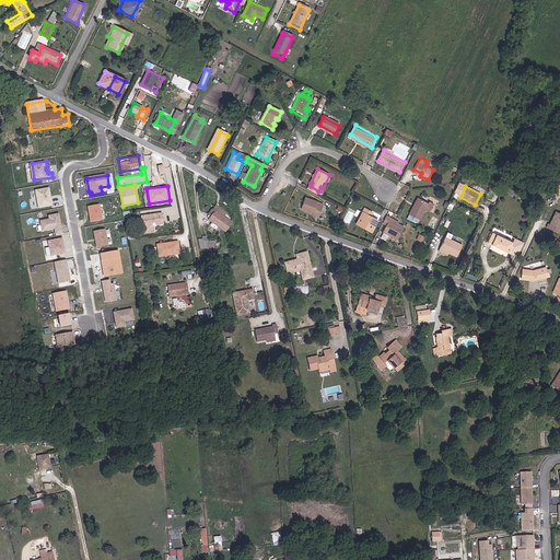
[(39,208),(53,205),(50,187),(36,189),(39,208)]
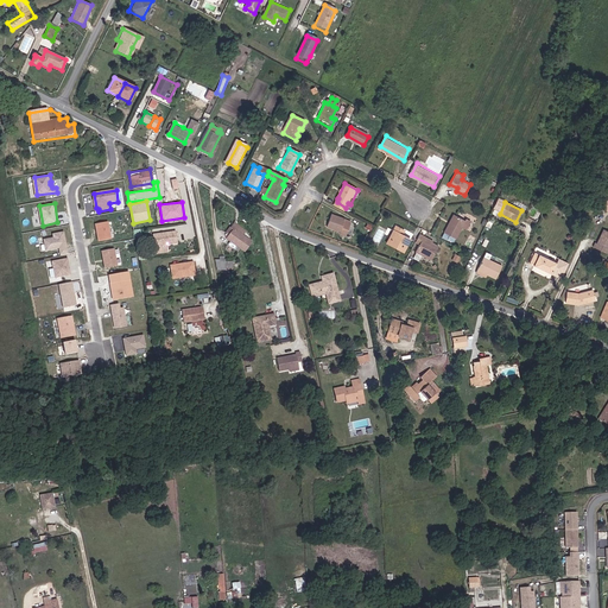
[(344,217),(333,211),(328,223),(342,229),(341,230),(347,233),(352,221),(344,217)]
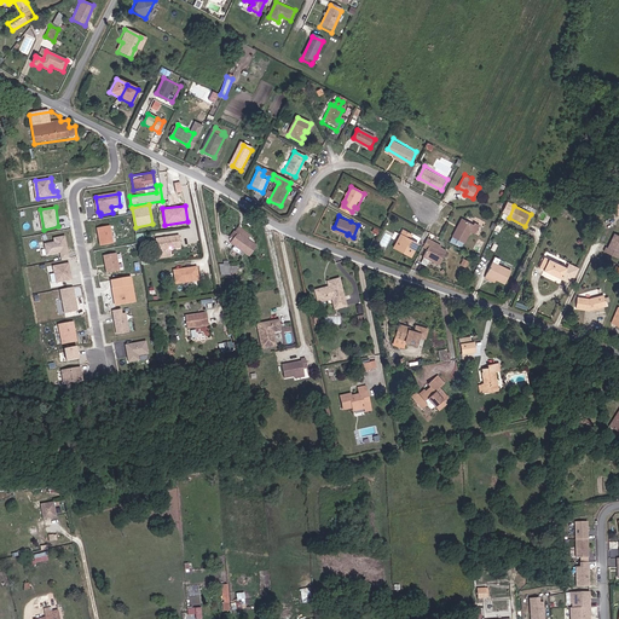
[(457,231),(456,230),(452,239),(463,244),(469,232),(474,235),(479,225),(474,223),(473,225),(463,220),(457,231)]
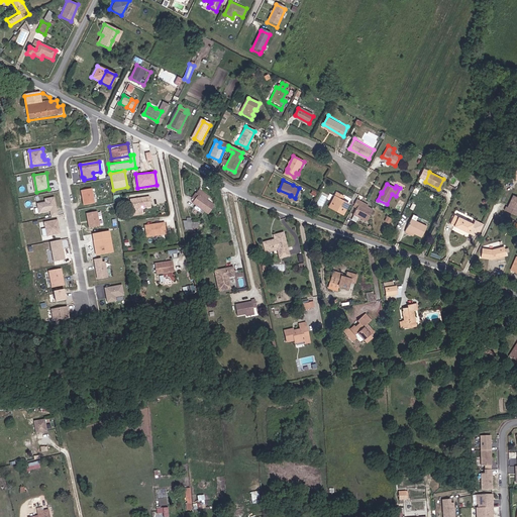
[(93,189),(82,191),(85,206),(95,204),(93,189)]
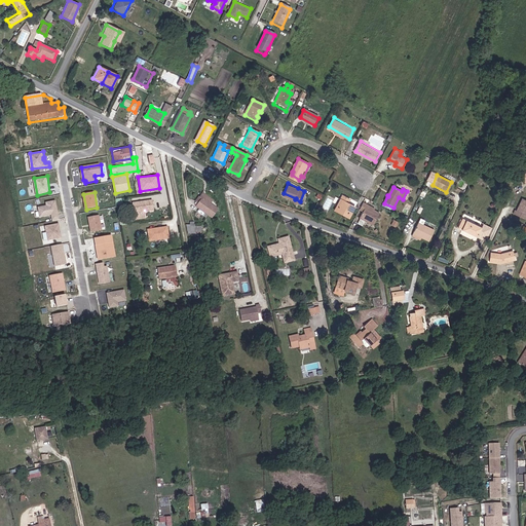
[(207,211),(212,214),(218,205),(203,195),(197,203),(207,211)]
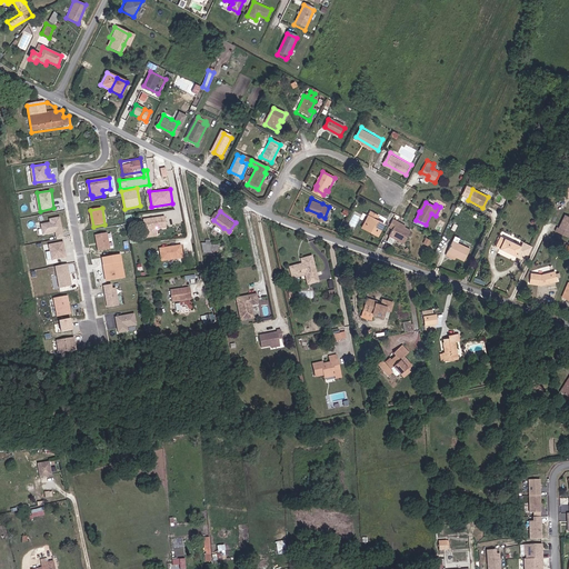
[(372,233),(371,236),(377,238),(382,226),(375,222),(377,218),(369,213),(367,218),(369,219),(365,229),(372,233)]
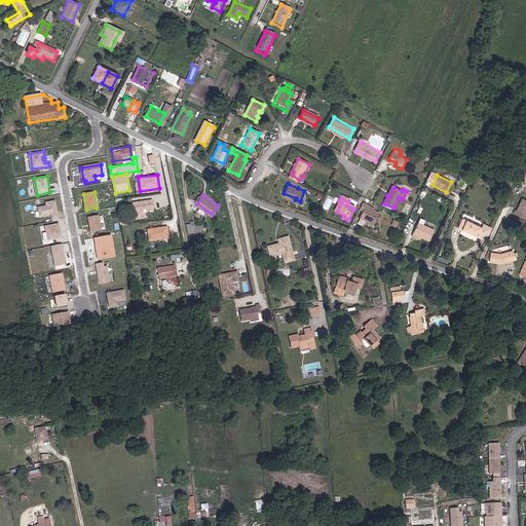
[(150,211),(149,199),(133,202),(134,213),(150,211)]
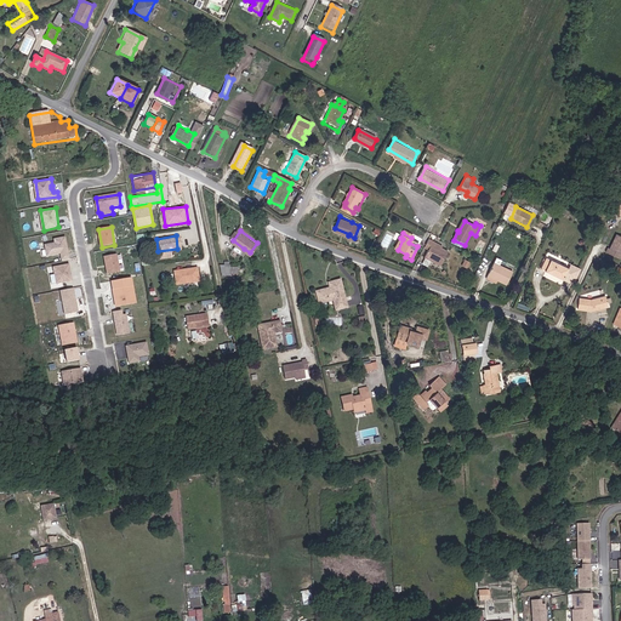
[(47,256),(58,254),(57,252),(61,252),(61,254),(61,255),(68,254),(66,237),(55,239),(55,243),(45,244),(47,256)]
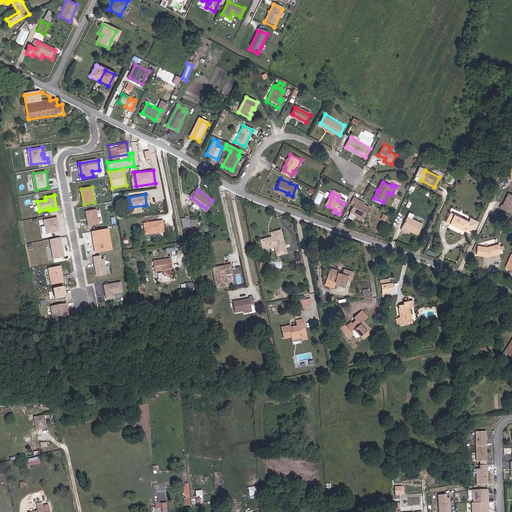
[(511,215),(511,212),(511,197),(509,196),(503,207),(502,207),(500,210),(511,215)]
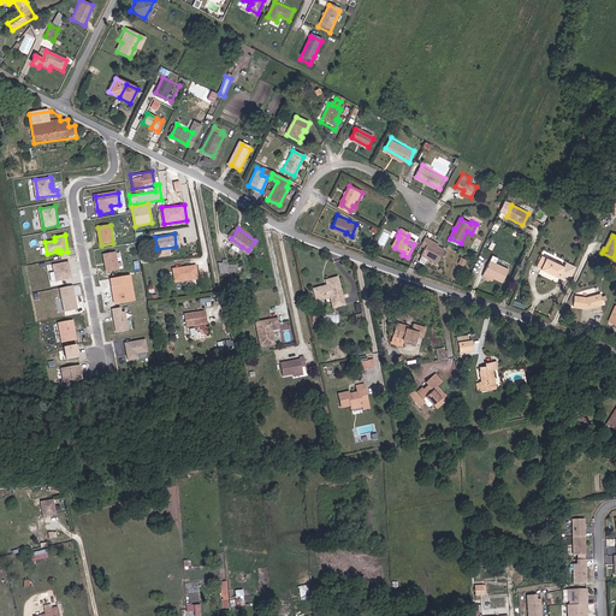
[(426,238),(421,247),(426,249),(422,258),(438,265),(445,250),(439,247),(438,249),(430,244),(431,241),(426,238)]
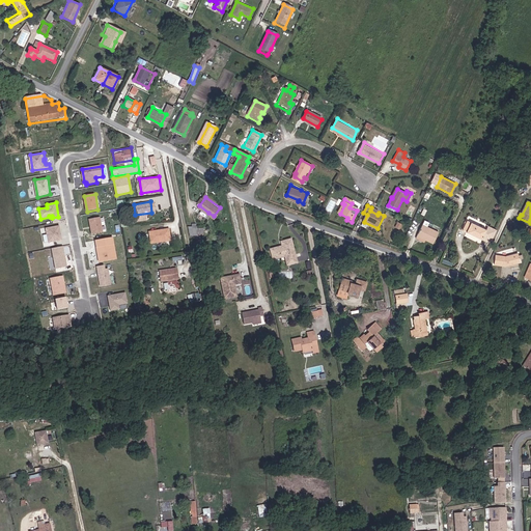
[(217,218),(214,216),(208,213),(206,216),(215,222),(217,218)]
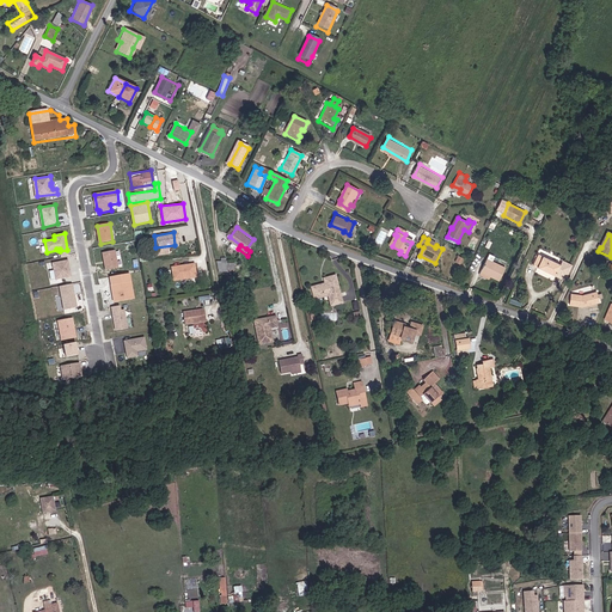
[(116,251),(103,254),(105,271),(118,269),(116,251)]
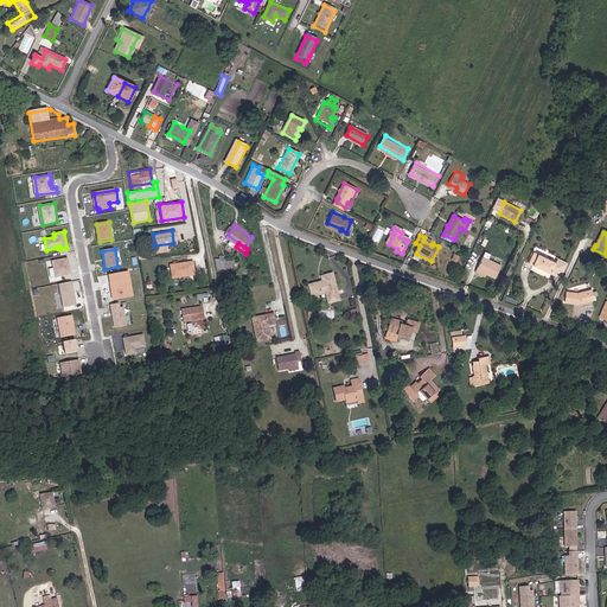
[(558,280),(566,264),(556,260),(554,264),(531,254),(526,264),(558,280)]
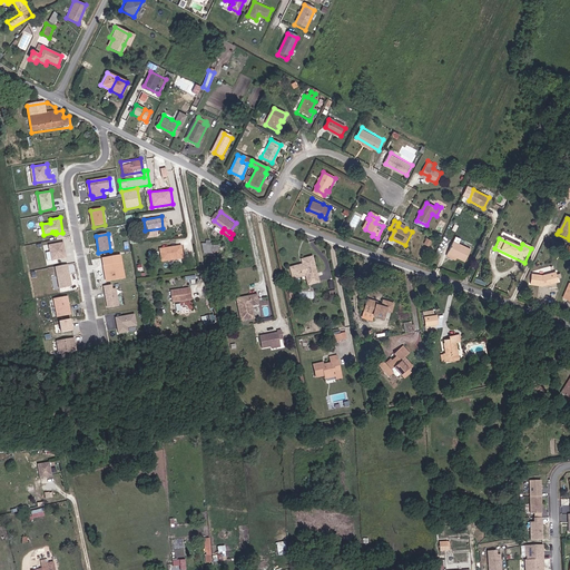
[(66,258),(64,243),(49,245),(51,261),(66,258)]
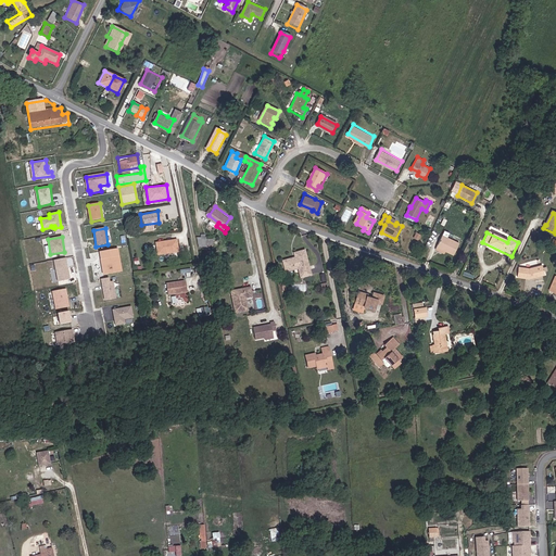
[(211,247),(210,240),(203,241),(203,238),(197,239),(198,243),(199,249),(211,247)]
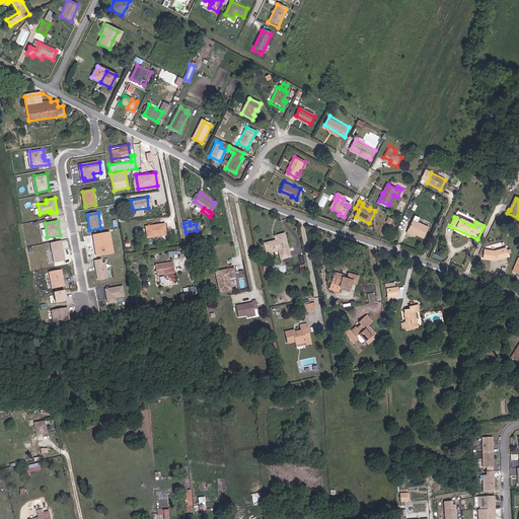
[(428,229),(412,222),(406,235),(415,239),(417,236),(424,240),(428,229)]
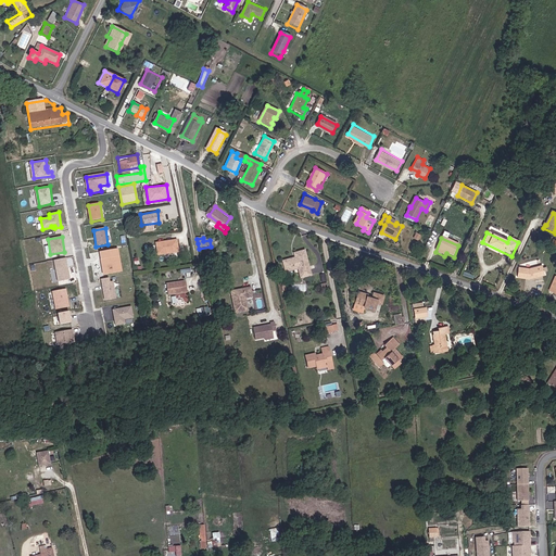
[(178,251),(177,243),(163,245),(156,247),(158,254),(178,251)]
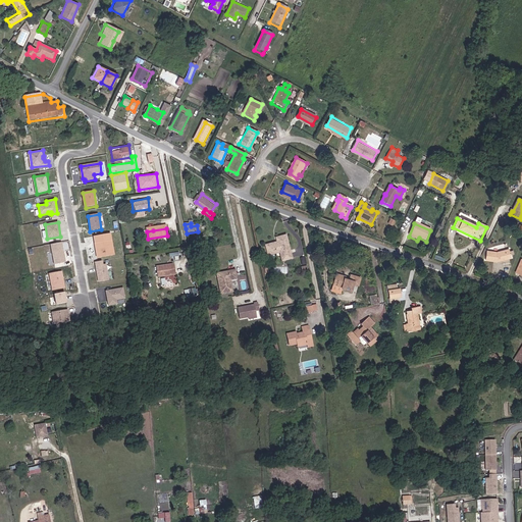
[(283,255),(293,252),(286,232),(277,236),(278,240),(266,244),(269,255),(281,251),(283,255)]
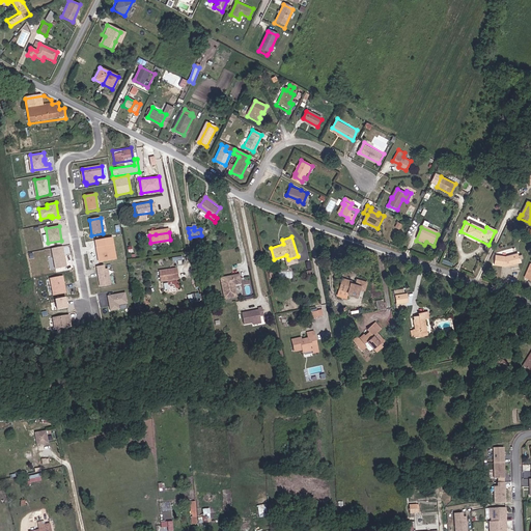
[(95,242),(96,248),(113,246),(112,239),(95,242)]
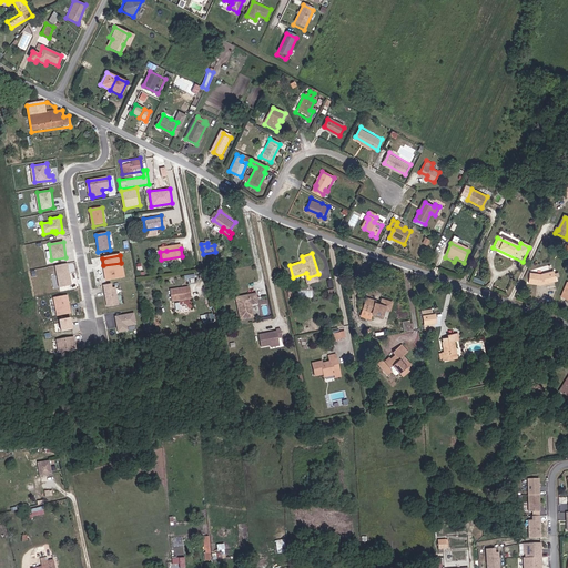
[(121,263),(103,265),(105,282),(124,279),(121,263)]
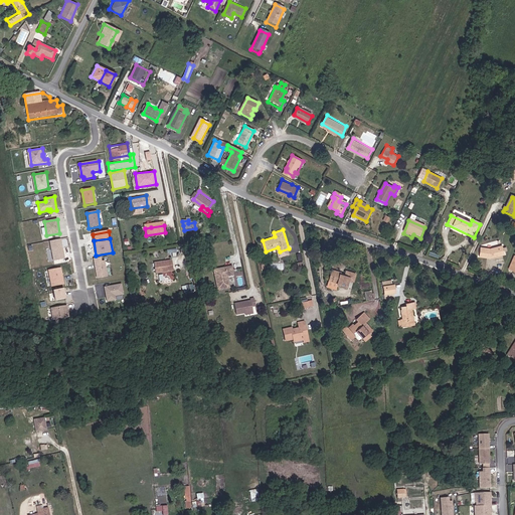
[(55,261),(66,260),(62,239),(52,240),(55,261)]
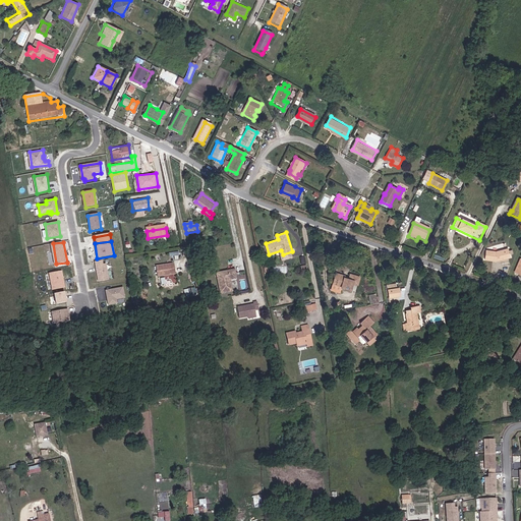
[(499,253),(487,252),(488,263),(500,263),(513,257),(511,249),(501,252),(499,253)]
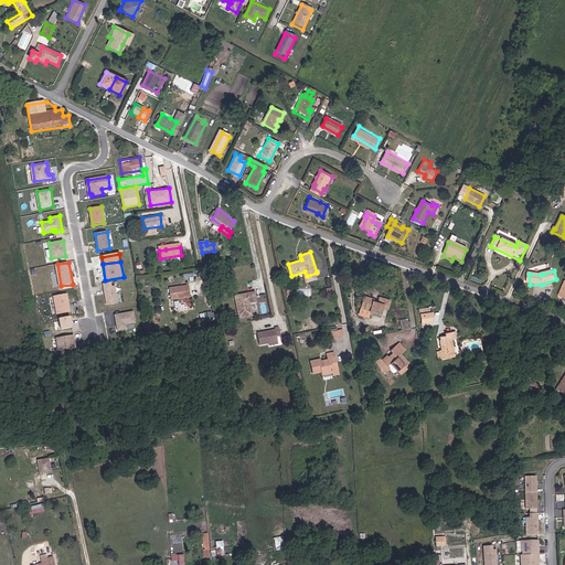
[(113,281),(104,284),(108,306),(120,304),(117,285),(114,286),(113,281)]
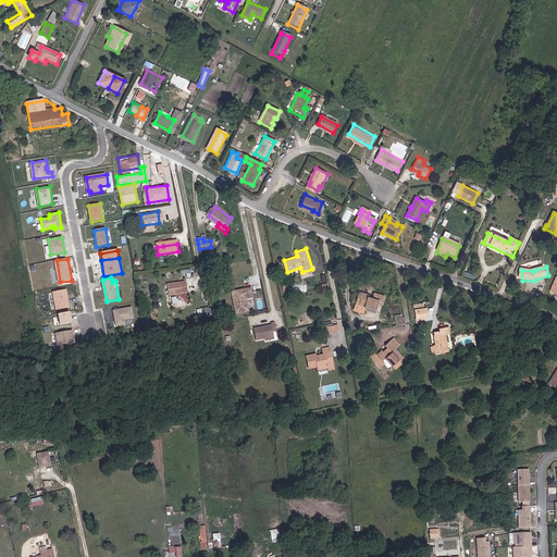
[(185,282),(166,284),(168,295),(187,293),(185,282)]
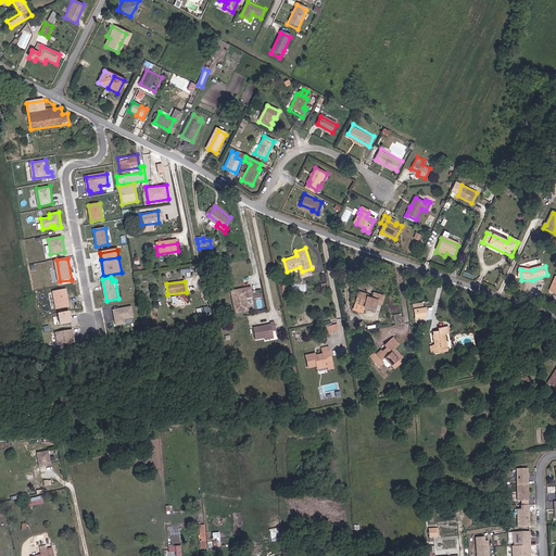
[(236,297),(234,298),(236,310),(248,307),(245,295),(252,294),(250,285),(234,288),(236,297)]
